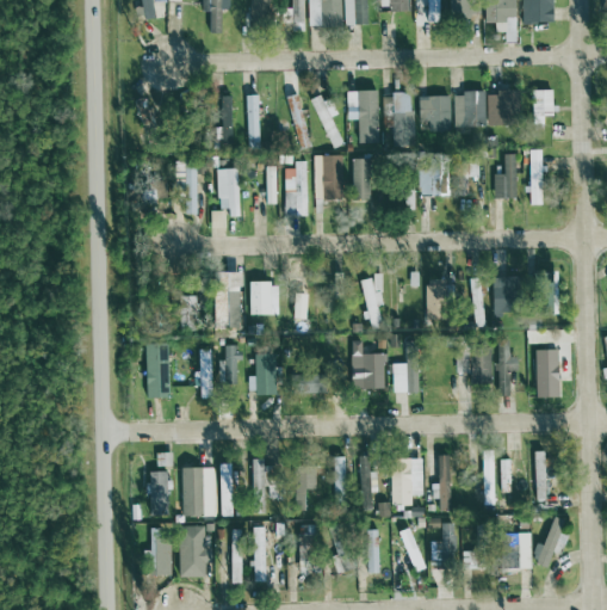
[(156,17),(152,0),(140,0),(144,19),(156,17)]
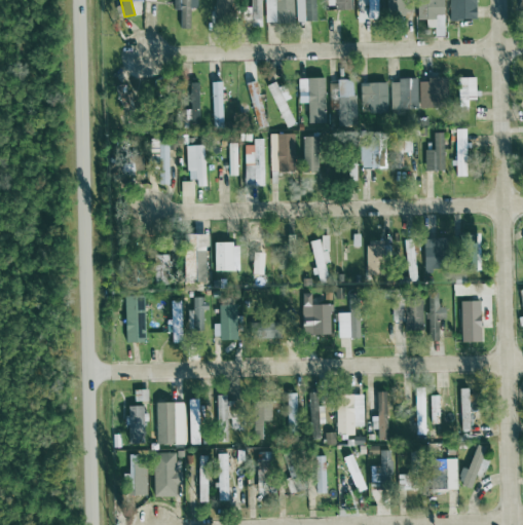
[(190,7),(197,7),(197,0),(174,0),(174,9),(181,9),(180,27),(190,28),(190,7)]
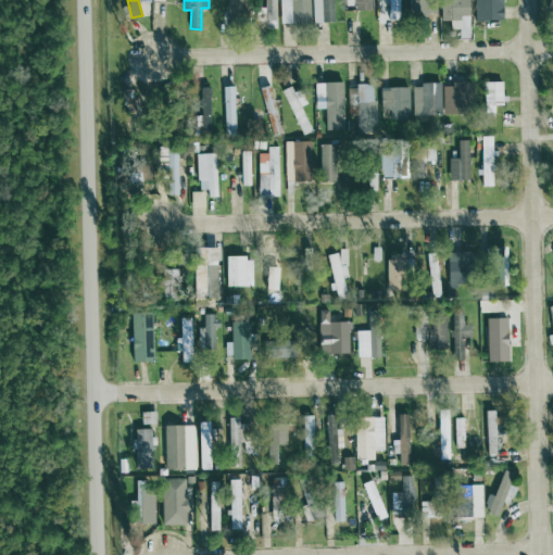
[(227,0),(227,14),(247,14),(247,0),(227,0)]
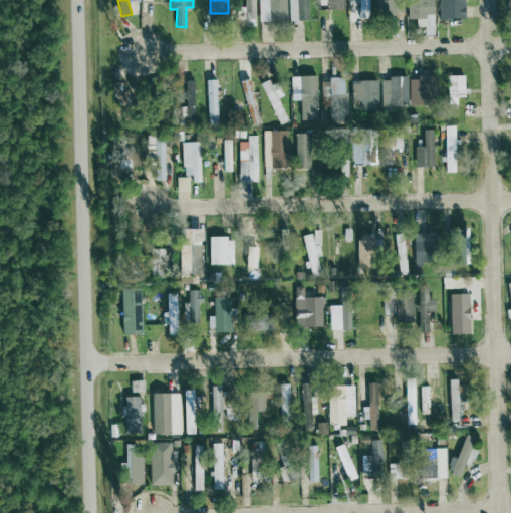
[(246,0),(248,24),(257,24),(256,0),(246,0)]
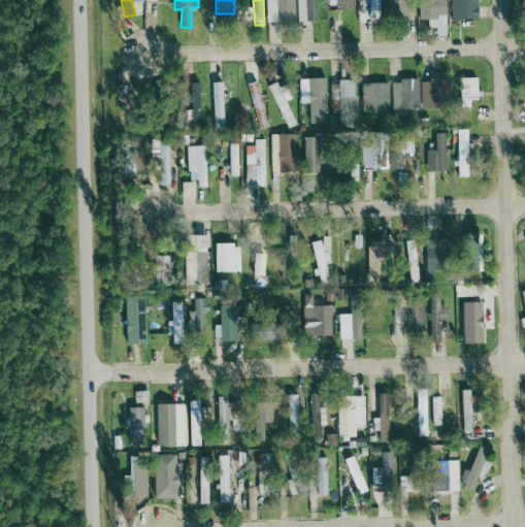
[(267,0),(268,23),(296,22),(295,0),(267,0)]
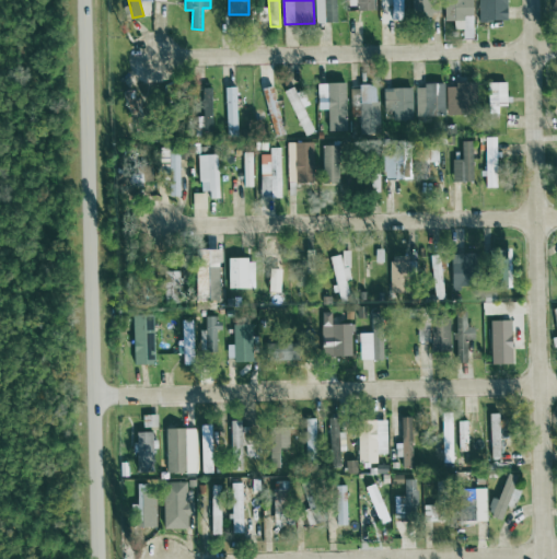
[(316,0),(317,22),(338,22),(337,0),(316,0)]
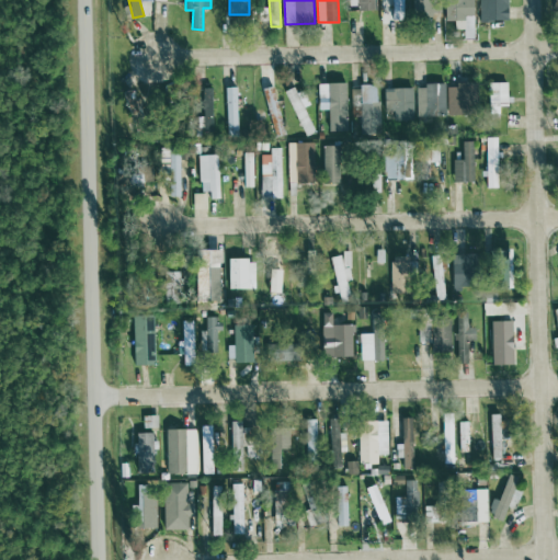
[(357,0),(359,10),(376,9),(376,0),(357,0)]
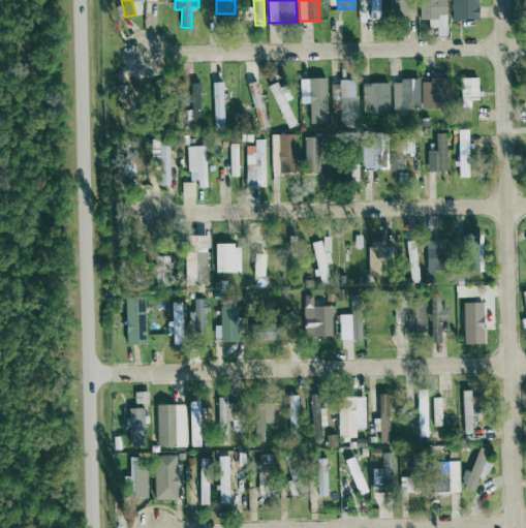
[(370,0),(371,17),(381,17),(381,0),(370,0)]
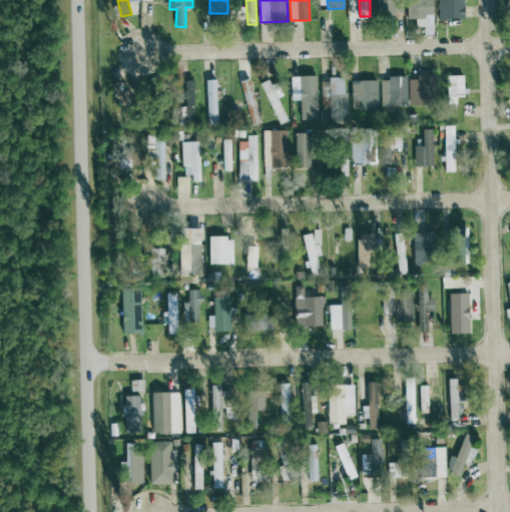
[(378,0),(378,13),(404,13),(403,0),(378,0)]
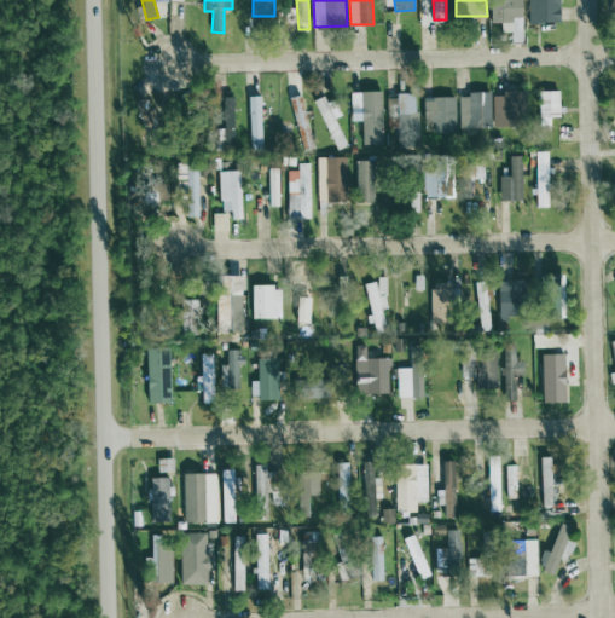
[(491,0),(492,22),(503,22),(503,33),(512,32),(514,42),(524,42),(523,0),(491,0)]
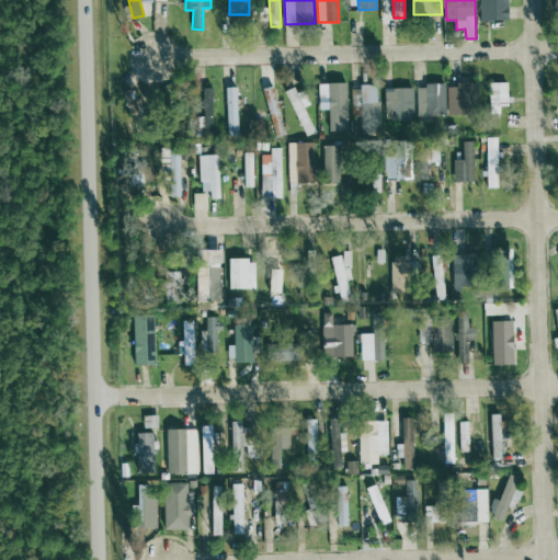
[(509,12),(508,0),(487,0),(487,12),(509,12)]
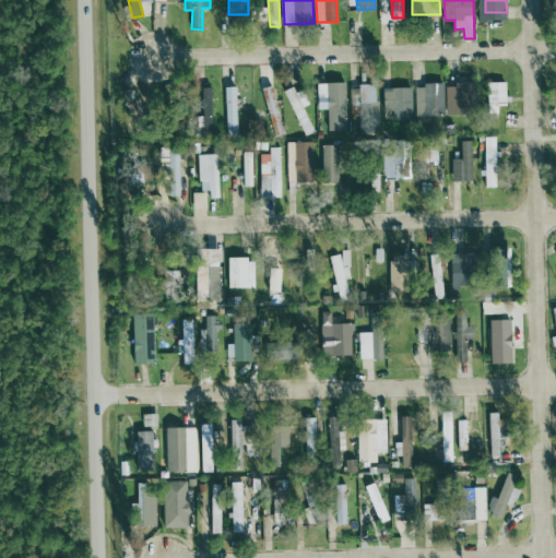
[(269,21),(269,7),(259,8),(260,21),(269,21)]
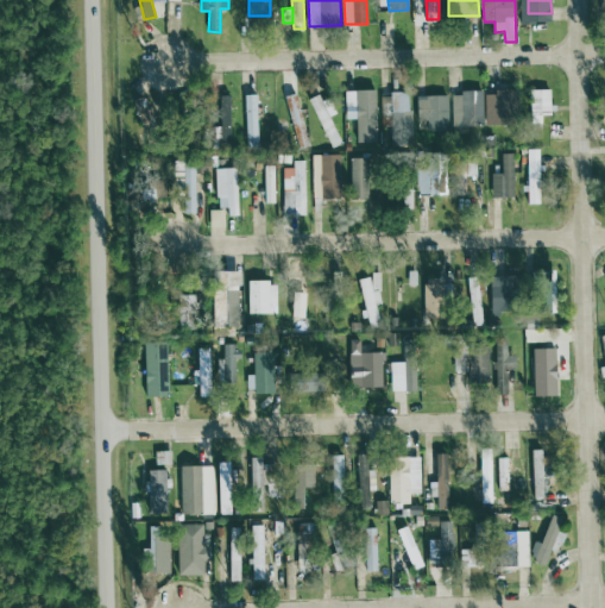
[(487,123),(520,123),(518,88),(496,89),(496,93),(486,94),(487,123)]
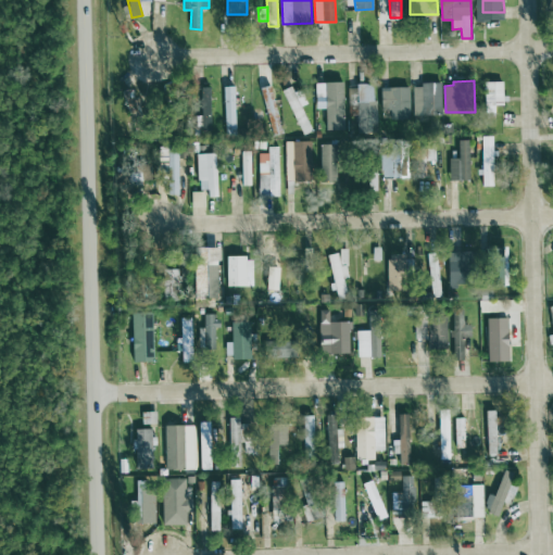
[(486,80),(487,113),(497,113),(497,103),(505,103),(505,80),(486,80)]
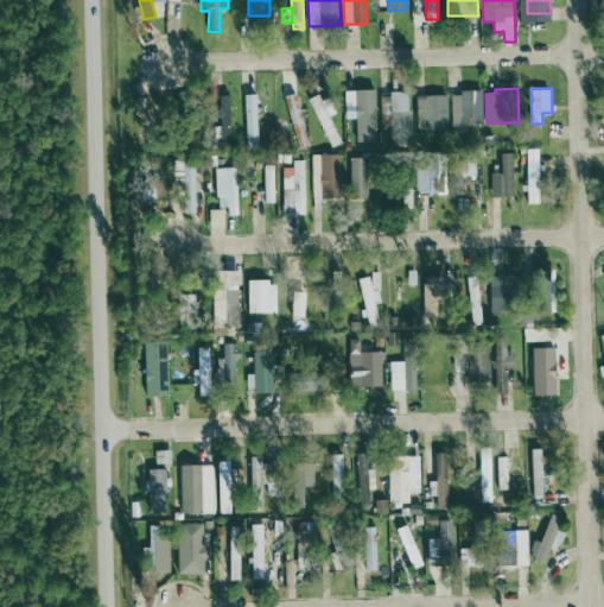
[(357,141),(377,141),(376,89),(347,90),(347,118),(357,118),(357,141)]
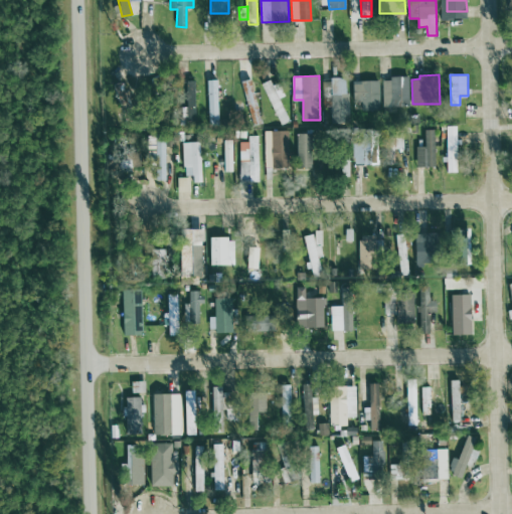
[(383,77),(384,107),(410,106),(409,76),(383,77)]
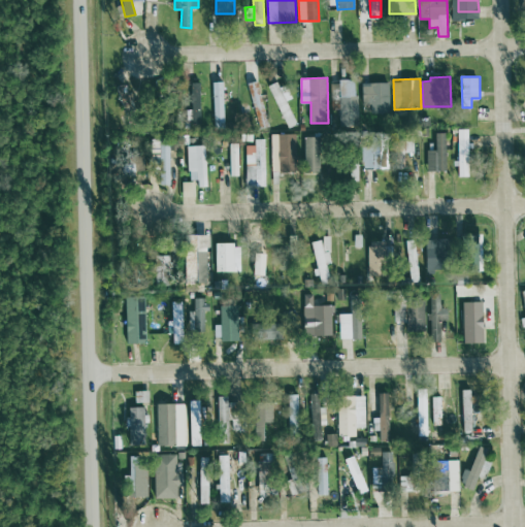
[(226,127),(225,80),(214,81),(216,128),(226,127)]
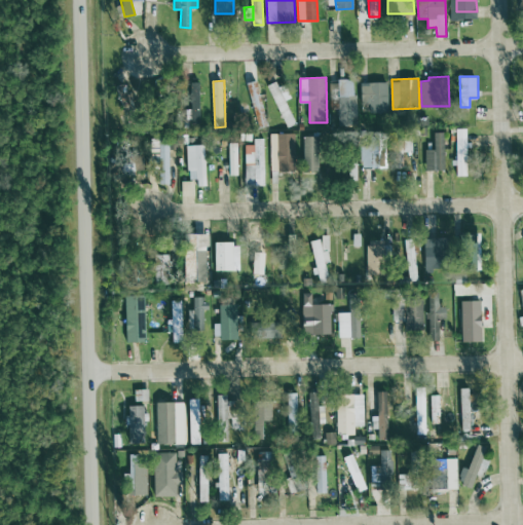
[(287,101),(292,98),(284,80),(268,86),(288,127),(297,123),(287,101)]
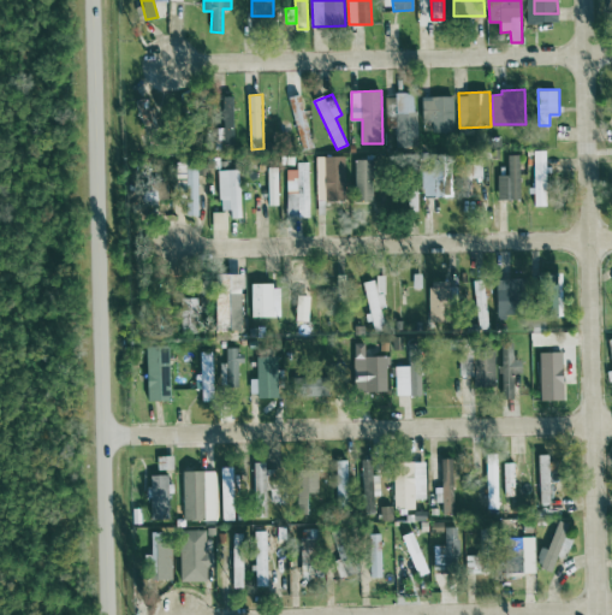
[(417,148),(416,94),(387,94),(387,126),(397,125),(397,148),(417,148)]
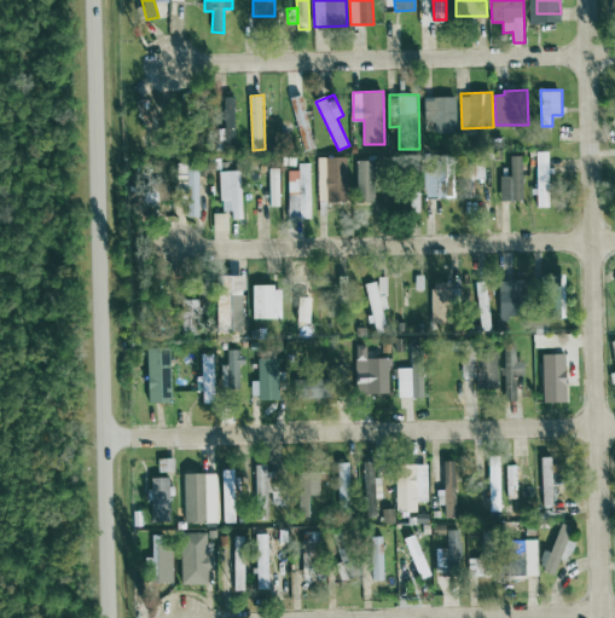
[(238,145),(237,96),(224,96),(225,145),(238,145)]
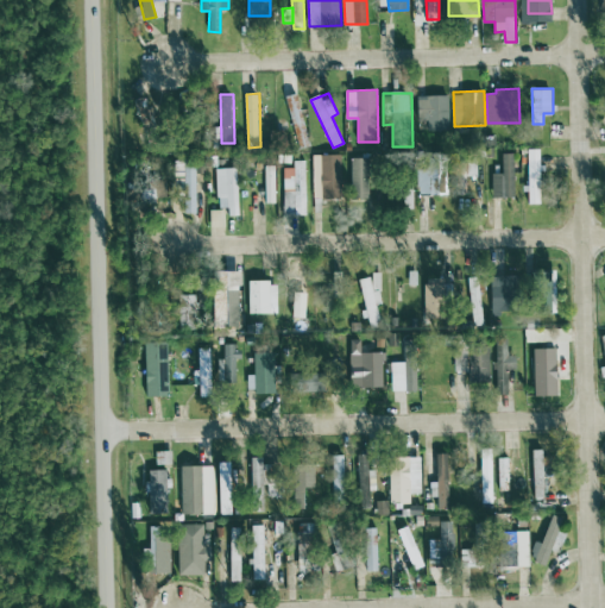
[(451,130),(449,94),(418,95),(418,120),(427,120),(428,131),(451,130)]
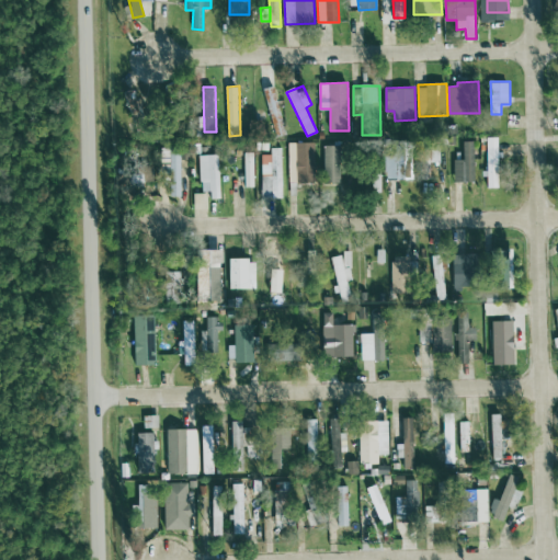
[(488,189),(499,187),(498,136),(487,137),(488,189)]
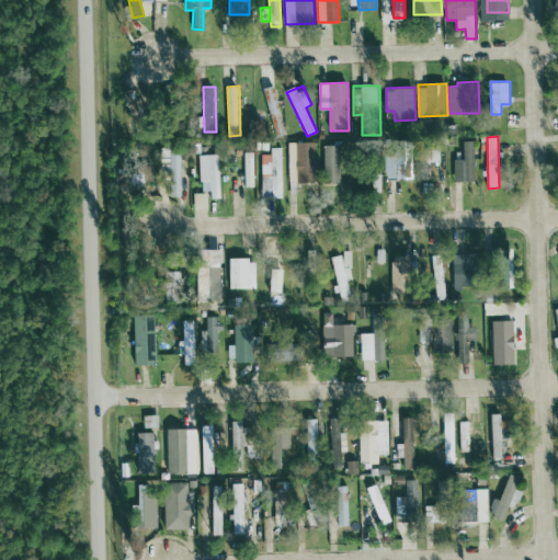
[(464,159),(454,159),(455,182),(475,181),(474,140),(463,140),(464,159)]
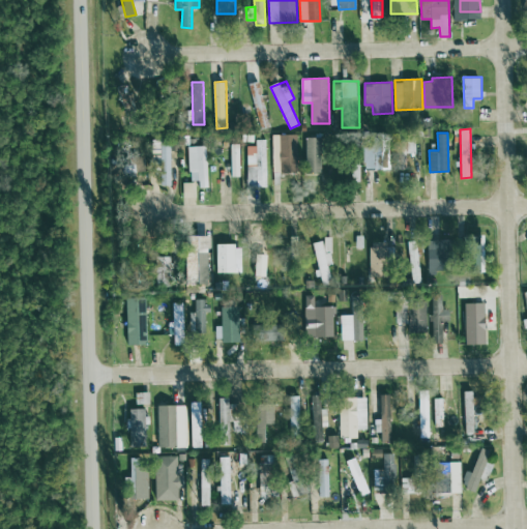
[(273,135),(274,172),(298,172),(298,134),(273,135)]
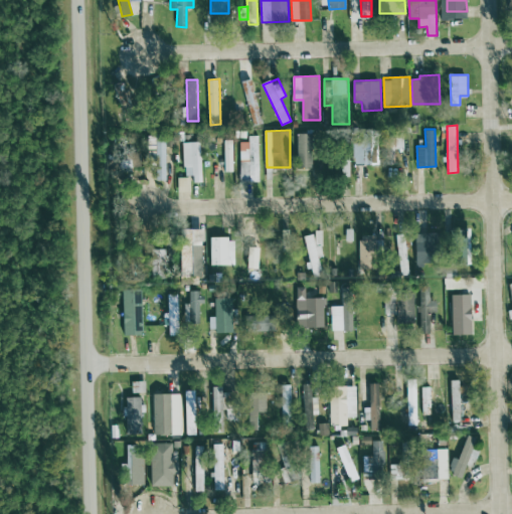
[(314,167),(313,133),(298,133),(298,167),(314,167)]
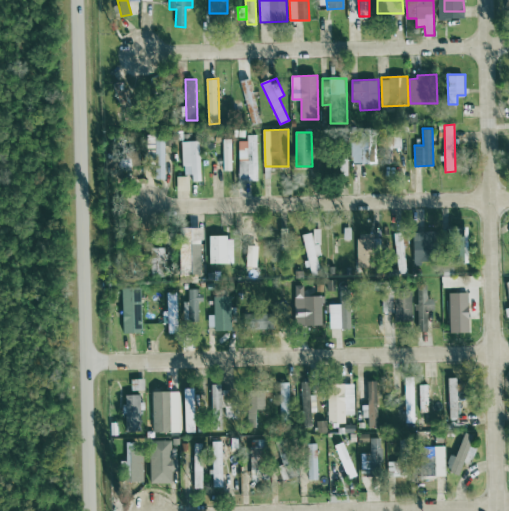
[(384,163),(394,163),(394,148),(402,147),(402,132),(383,132),(384,163)]
